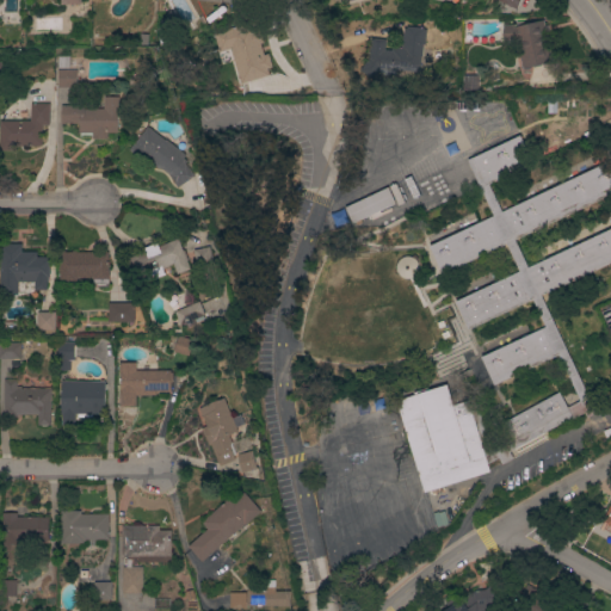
[(520,0),(517,10),(499,1),(499,0),(520,0)]
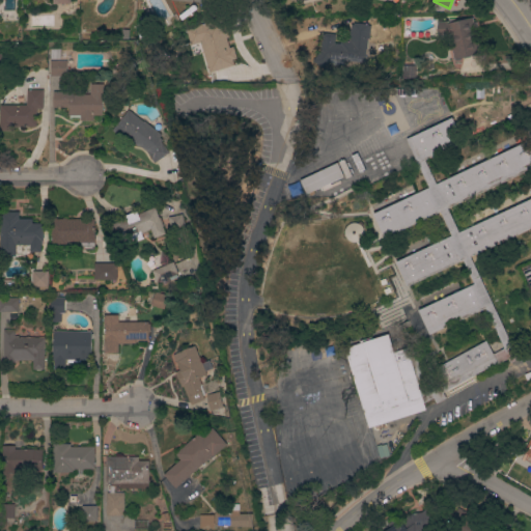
[(438,35),(437,22),(452,22),(472,17),(481,53),(478,54),(478,55),(465,58),(465,57),(462,58),(462,59),(456,60),(455,59),(454,60),(448,34),(438,35)]
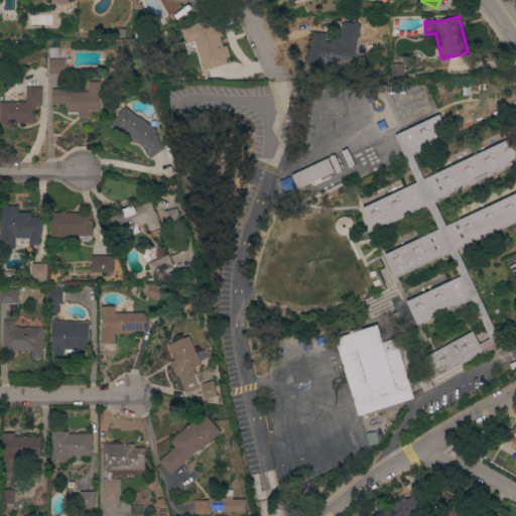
[(195,41),(184,44),(179,28),(214,17),(216,25),(219,24),(223,36),(220,37),(223,46),(227,45),(230,56),(226,57),(228,63),(204,71),(195,41)]
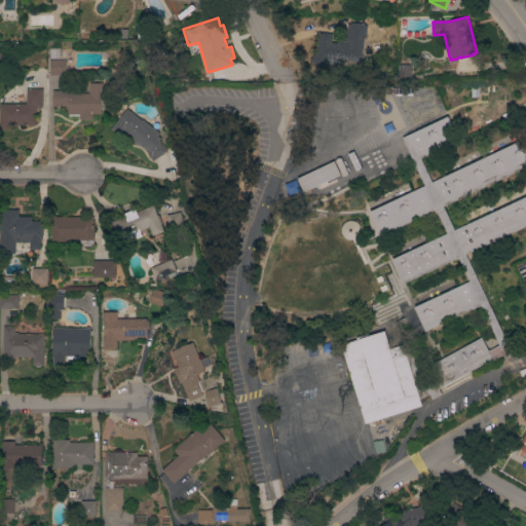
[(332,34),(331,43),(337,43),(337,40),(345,41),(347,24),(349,25),(349,23),(365,24),(365,26),(367,26),(366,38),(364,38),(363,49),(363,48),(362,62),(340,60),(340,64),(327,63),(328,61),(327,61),(321,68),(310,61),(317,49),(318,33),(332,34)]
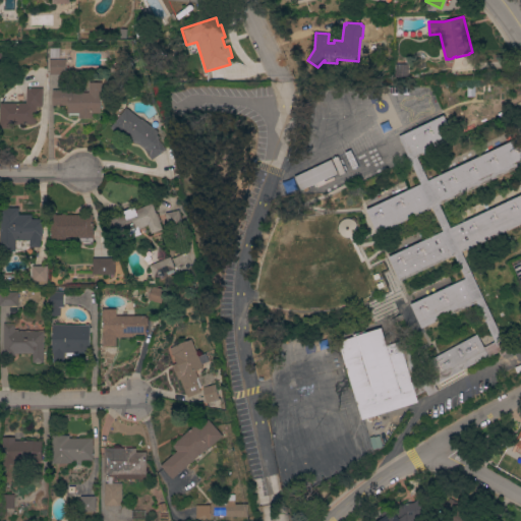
[(65,59),(65,74),(49,74),(49,59),(65,59)]
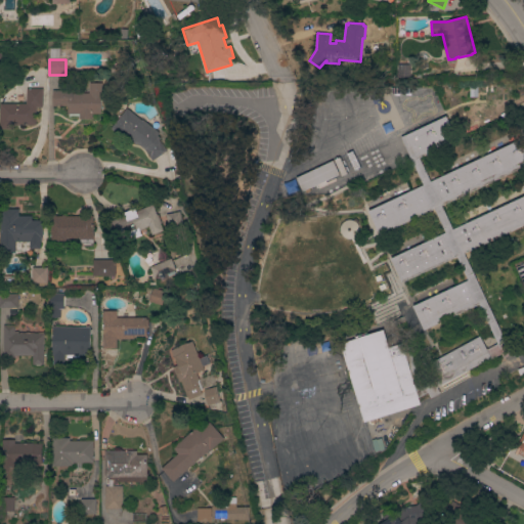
[(68,106),(52,106),(52,90),(72,90),(72,93),(89,93),(89,83),(101,83),(102,96),(100,96),(101,114),(93,114),(93,119),(80,119),(79,114),(68,114),(68,106)]
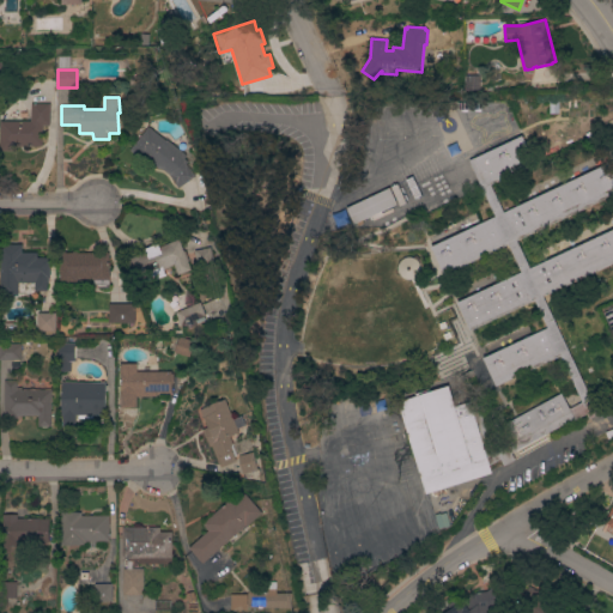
[(49,126),(42,126),(42,146),(16,146),(16,151),(0,151),(0,121),(30,121),(30,103),(49,103),(49,126)]
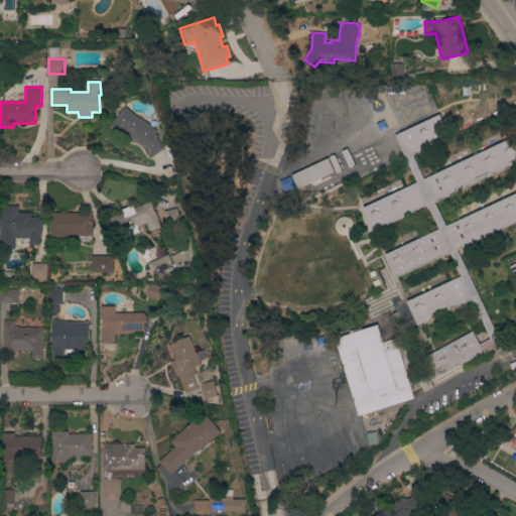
[(477,122),(460,130),(450,109),(467,101),(477,122)]
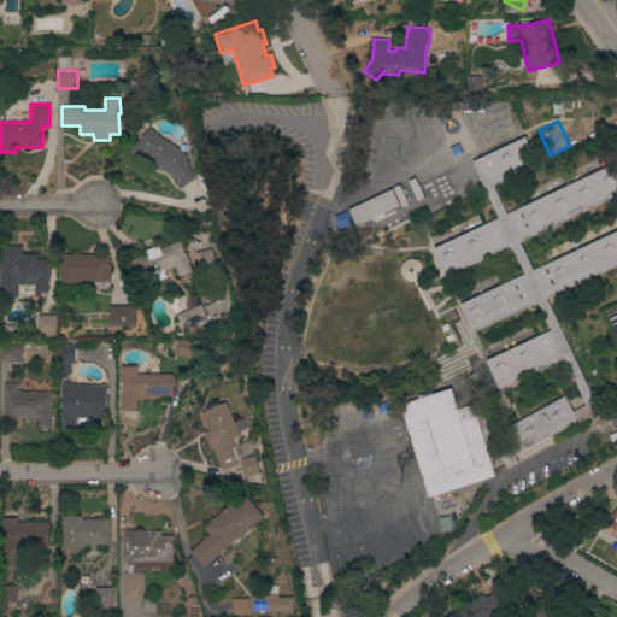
[(189,163),(188,165),(197,177),(180,189),(176,183),(174,178),(172,180),(170,176),(146,157),(142,160),(130,151),(148,128),(166,142),(168,141),(187,157),(186,159),(189,163)]
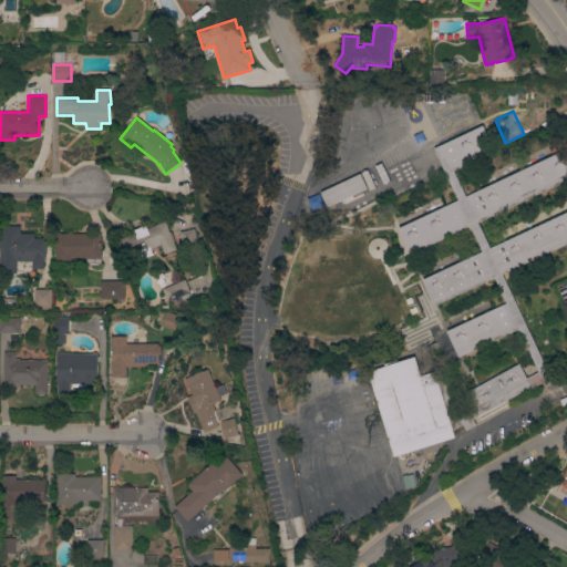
[(455,437),(394,457),(367,372),(383,367),(382,364),(395,360),(397,362),(414,357),(420,375),(433,371),(435,379),(442,377),(455,419),(475,408),(467,392),(518,363),(526,378),(537,372),(517,329),(459,358),(446,331),(505,303),(494,278),(434,306),(422,280),(482,251),(470,227),(411,255),(399,228),(457,200),(433,148),(482,125),(495,152),(453,171),(465,196),(566,147),(566,181),(477,223),(490,248),(566,212),(566,243),(502,275),(546,369),(547,368),(555,382),(545,388),(542,383),(528,390),(527,390),(473,420),(476,425),(465,431),(463,425),(453,431),(455,437)]
